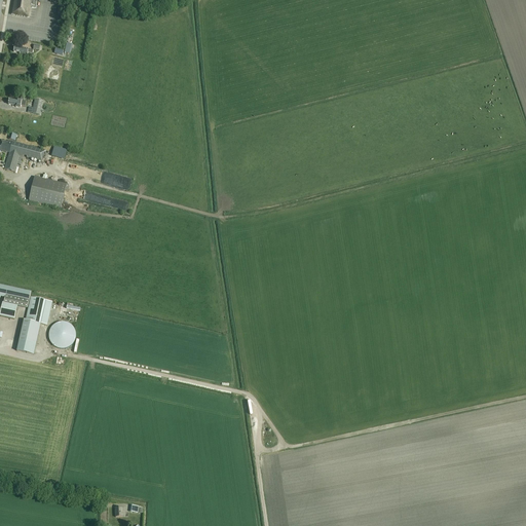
[(13,0),(11,15),(29,19),(31,8),(36,9),(37,0),(13,0)]
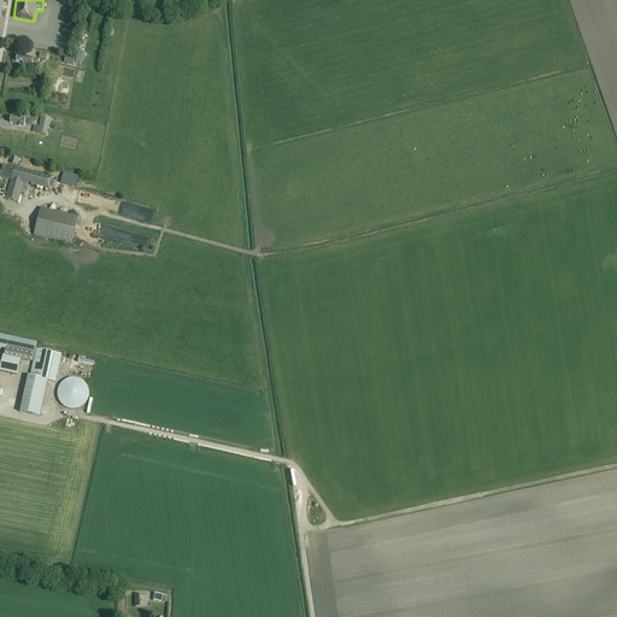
[(78,51),(76,62),(83,64),(86,52),(78,51)]
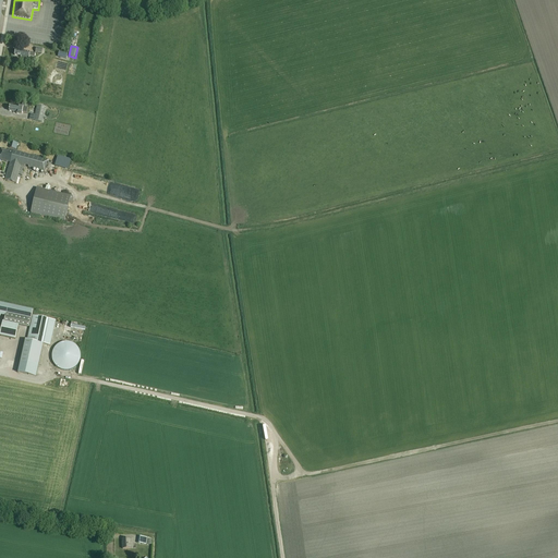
[(36,55),(15,50),(14,51),(14,55),(14,56),(21,57),(21,58),(28,60),(29,57),(35,58),(36,55)]
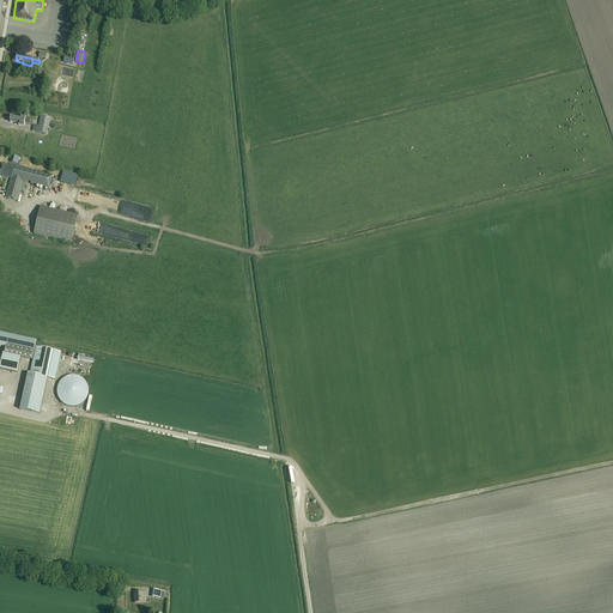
[(47,134),(50,119),(41,116),(37,133),(47,134)]
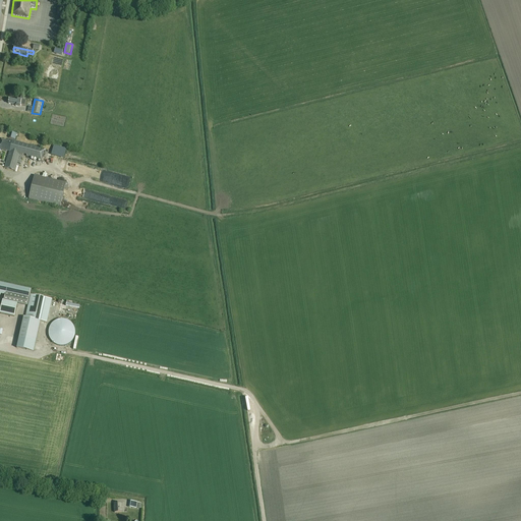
[(45,150),(8,139),(8,141),(2,139),(0,148),(0,149),(9,152),(5,168),(15,171),(17,164),(20,165),(23,155),(26,155),(26,157),(42,161),(45,150)]
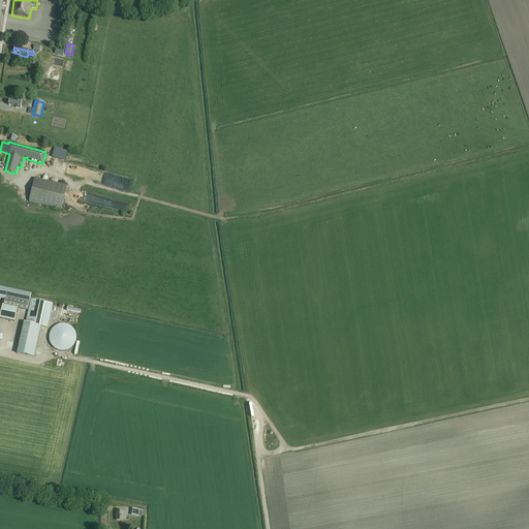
[(65,160),(67,151),(55,147),(52,156),(65,160)]
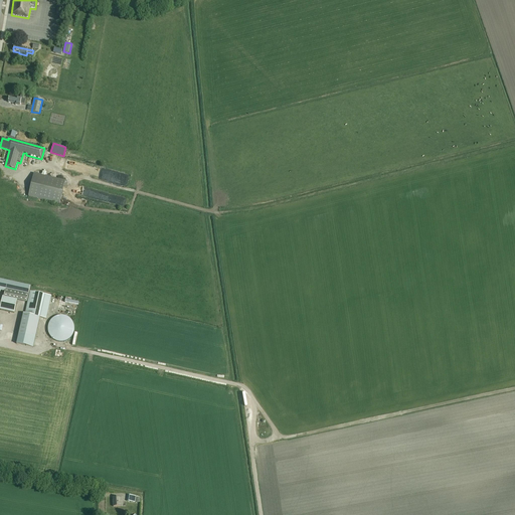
[(65,181),(34,174),(28,196),(59,204),(65,181)]
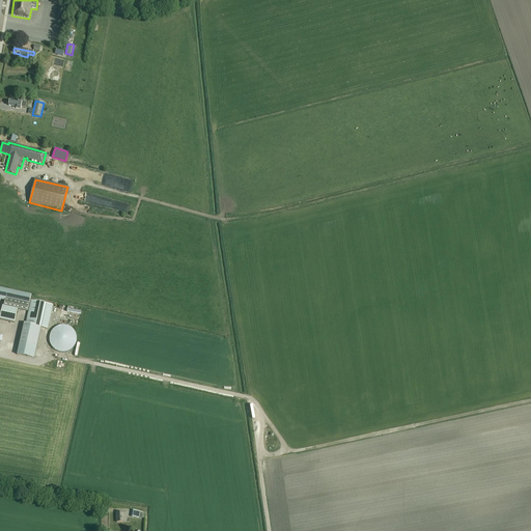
[(28,312),(31,296),(0,288),(0,301),(0,302),(0,300),(5,302),(4,307),(3,307),(0,319),(15,324),(18,309),(28,312)]
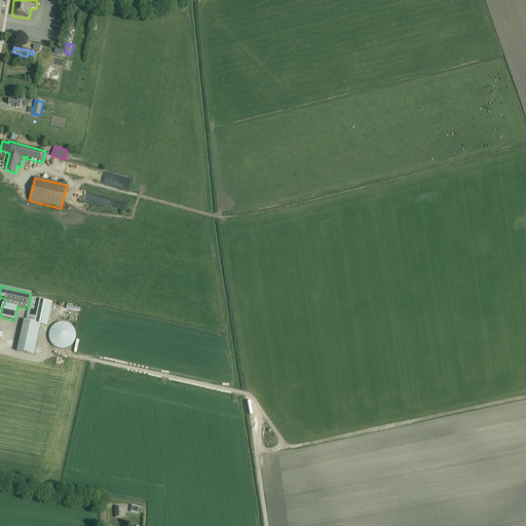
[(34,355),(41,325),(47,326),(49,316),(47,316),(50,302),(31,298),(26,322),(24,321),(17,351),(34,355)]
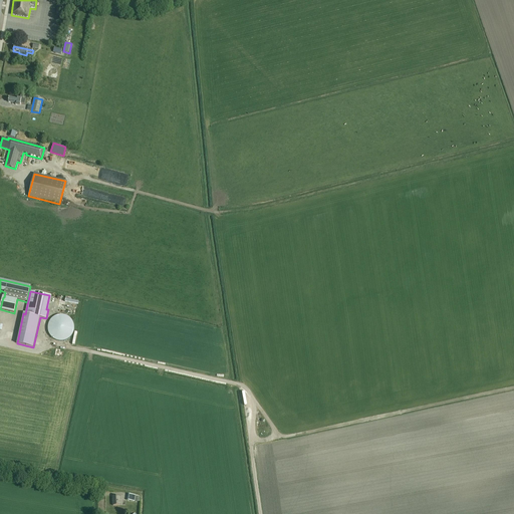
[(52,319),(48,324),(48,331),(51,337),(56,341),(63,341),(69,339),(73,333),(74,326),(71,320),(65,316),(58,316),(52,319)]
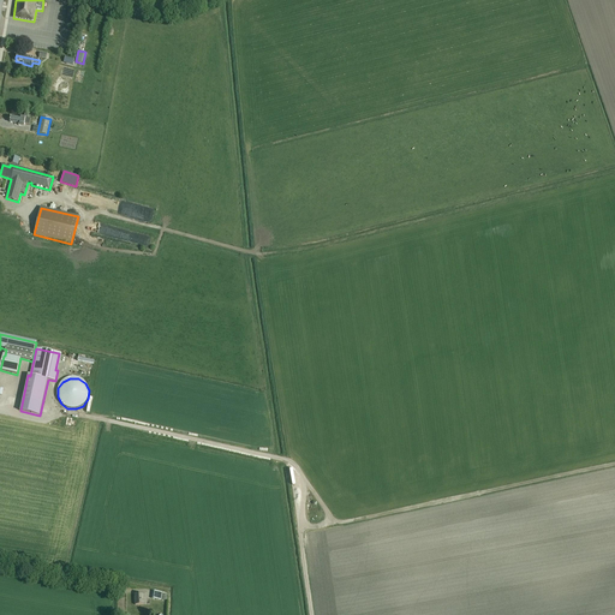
[(145,593),(135,595),(136,605),(145,605),(145,593)]
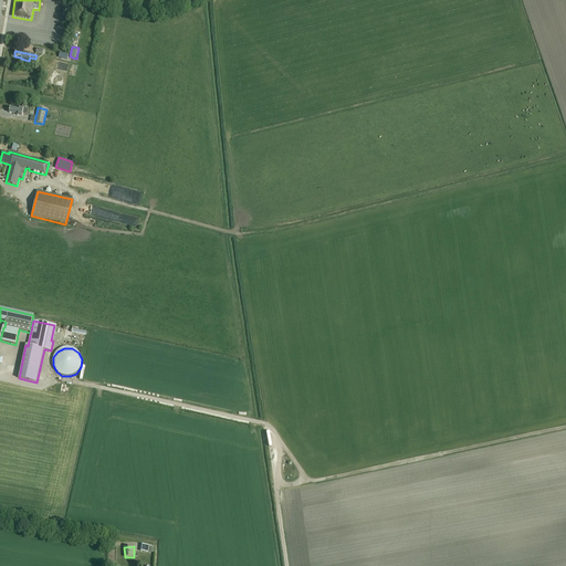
All buildings are outlined.
